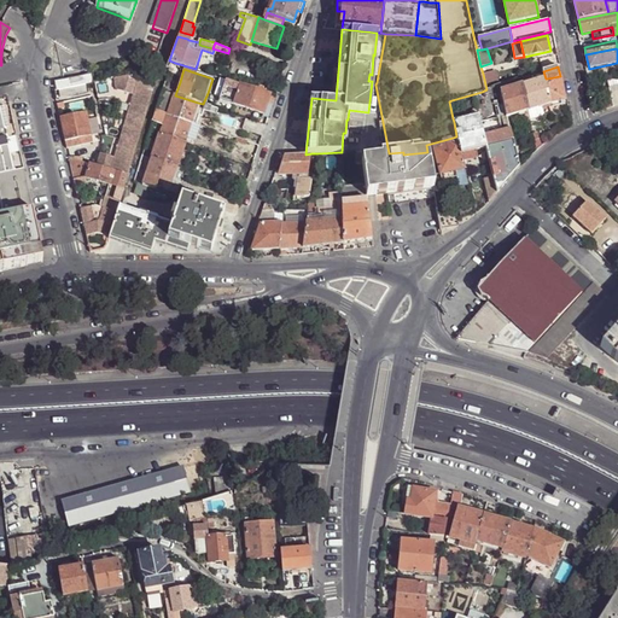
[(485,85),(487,89),(488,89),(499,86),(496,71),(483,74),(485,85)]
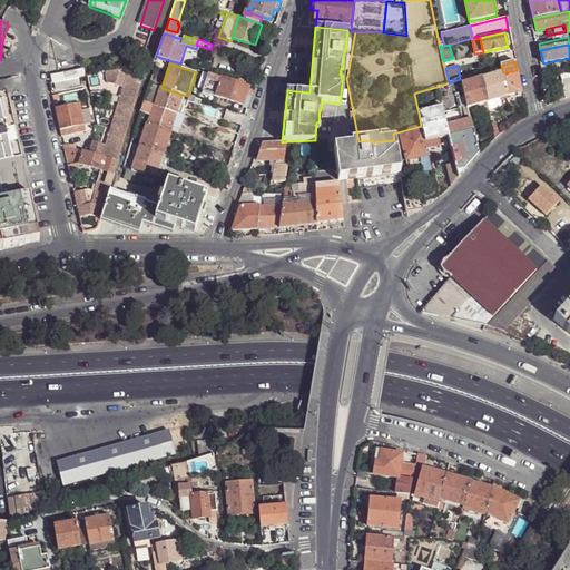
[(52,77),(56,89),(79,85),(78,78),(86,76),(85,69),(52,77)]
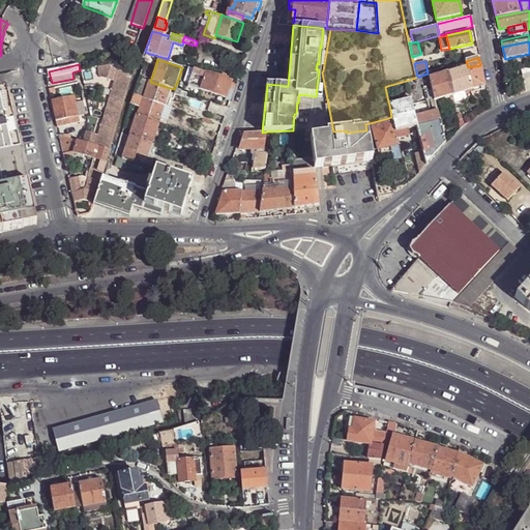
[(99,148),(109,151),(129,84),(133,75),(127,70),(116,64),(97,67),(99,76),(118,81),(98,147),(99,148)]
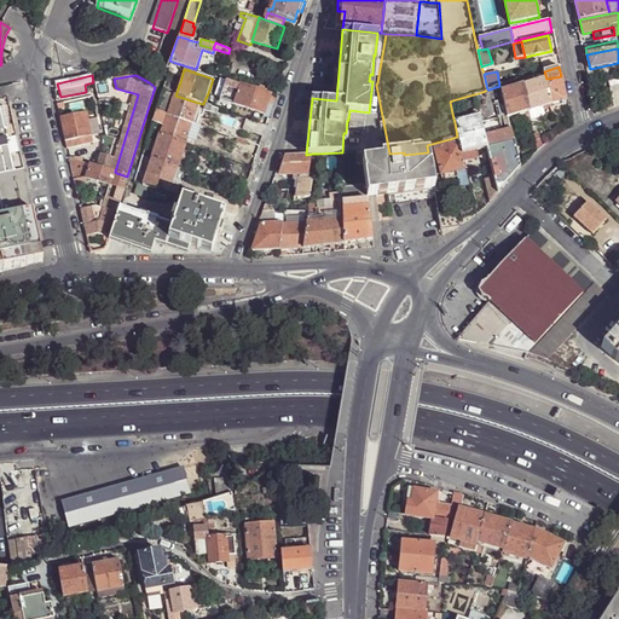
[(548,79),(553,104),(566,102),(561,76),(548,79)]
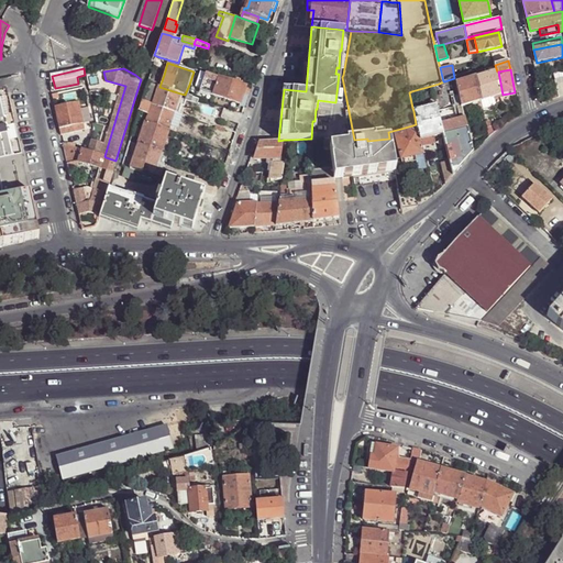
[(497,72),(476,78),(481,101),(503,95),(498,72),(497,72)]
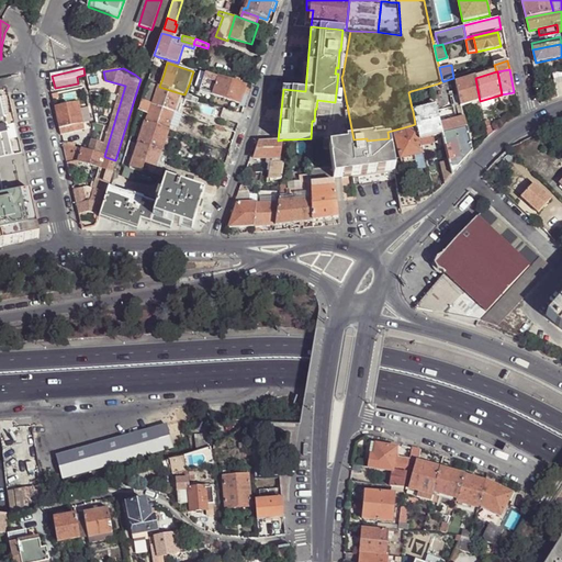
[(213,93),(218,77),(205,72),(200,90),(209,93),(209,92),(213,93)]
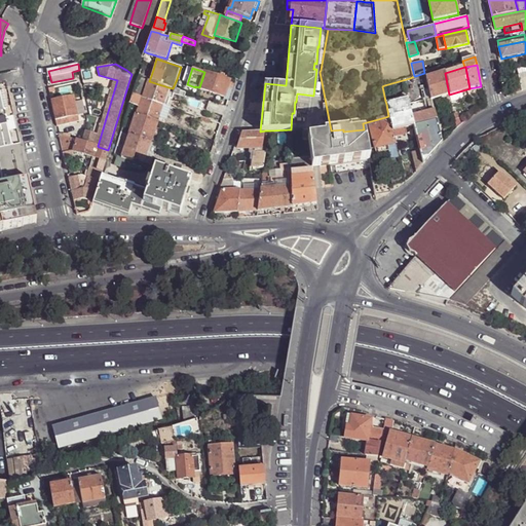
[(225,97),(230,80),(229,80),(219,77),(204,72),(199,87),(199,88),(200,89),(224,97),(225,97)]
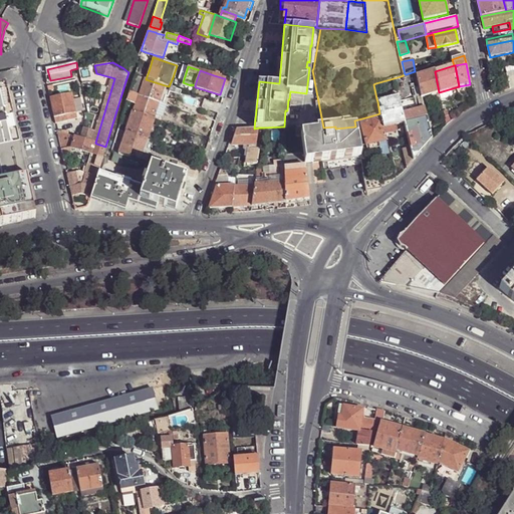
[(401,76),(394,78),(397,91),(399,96),(402,113),(404,123),(410,148),(413,161),(433,140),(427,117),(425,107),(423,97),(418,76),(417,70),(415,71),(406,74),(405,74),(401,76)]
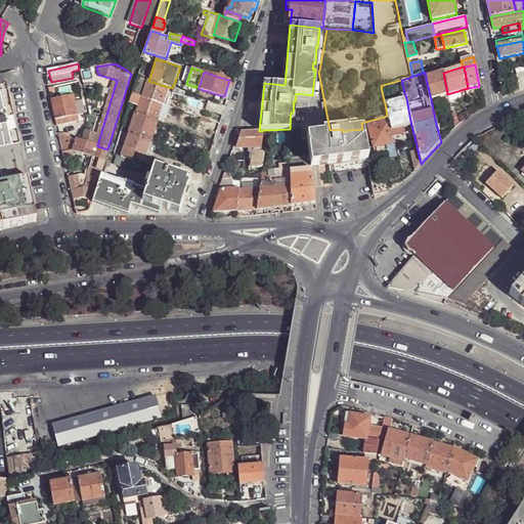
[(430,77),(426,78),(431,99),(434,98),(435,105),(445,101),(449,100),(447,94),(443,73),(430,77)]
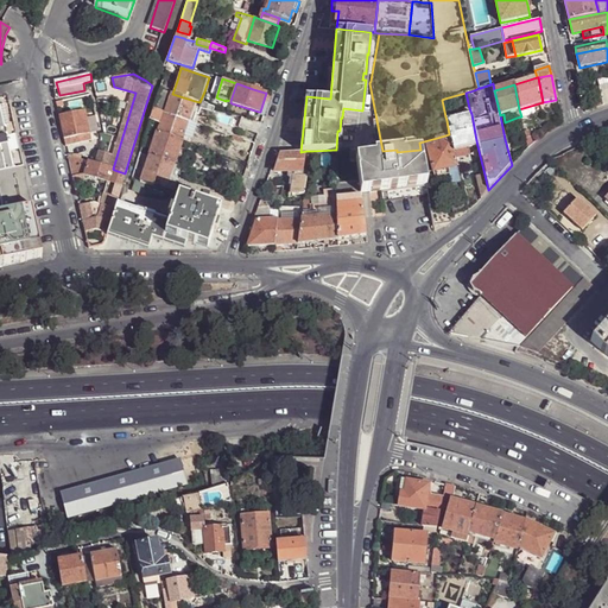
[(259,113),(265,115),(267,105),(271,95),(266,93),(260,112),(259,112),(259,113)]
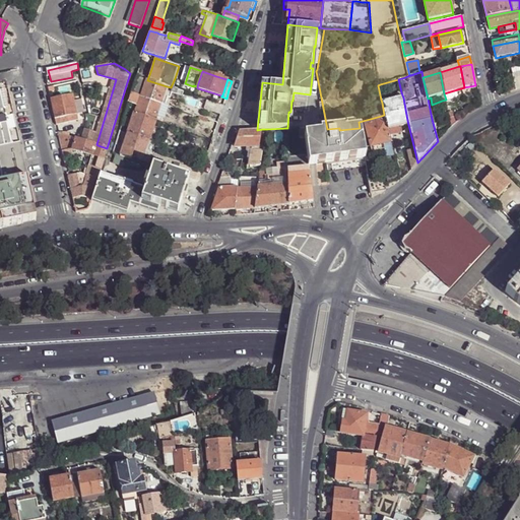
[(146,80),(141,96),(160,103),(163,96),(167,86),(147,80),(146,80)]
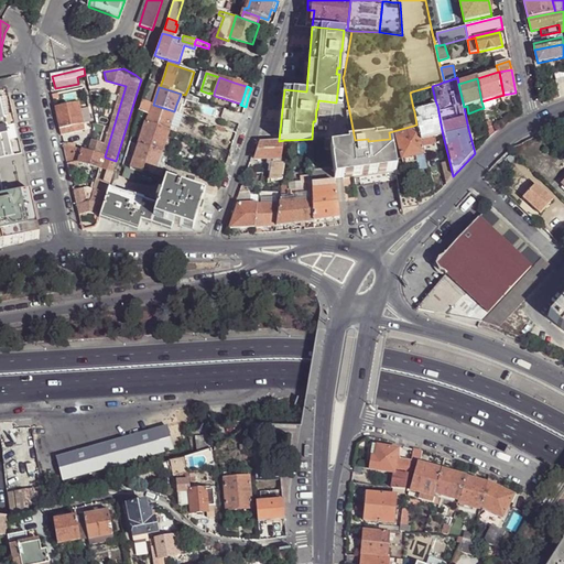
[(147,88),(142,101),(148,102),(152,89),(147,88)]
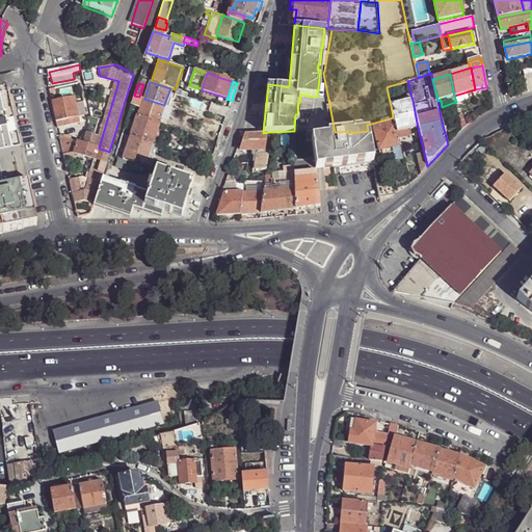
[(510,91),(512,98),(528,91),(527,85),(510,91)]
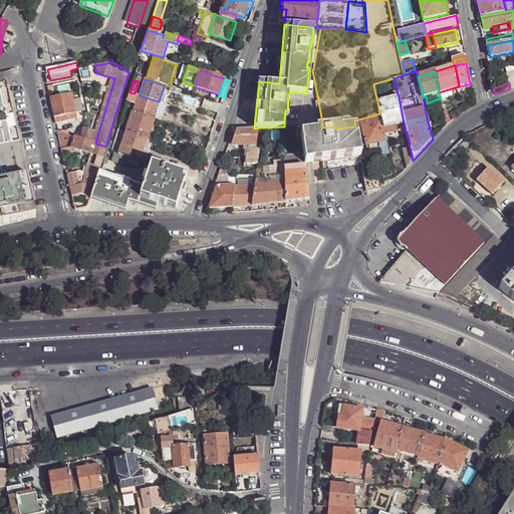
[(0,84),(0,149),(19,145),(6,83),(0,84)]
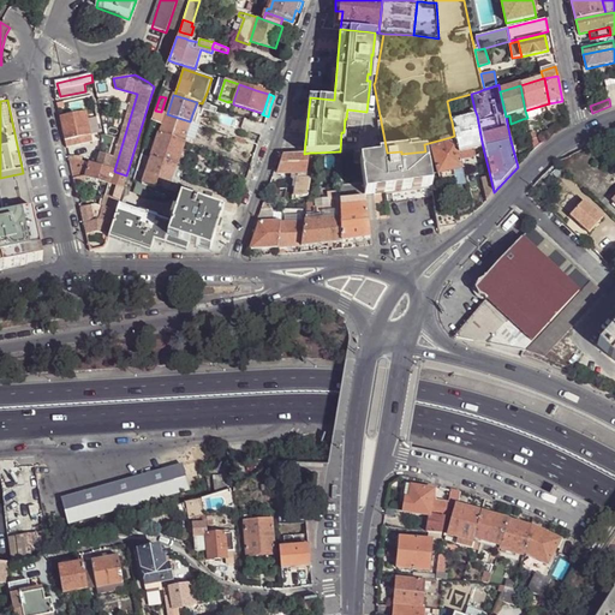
[(197,102),(192,114),(198,117),(201,117),(203,109),(204,105),(202,103),(197,102)]
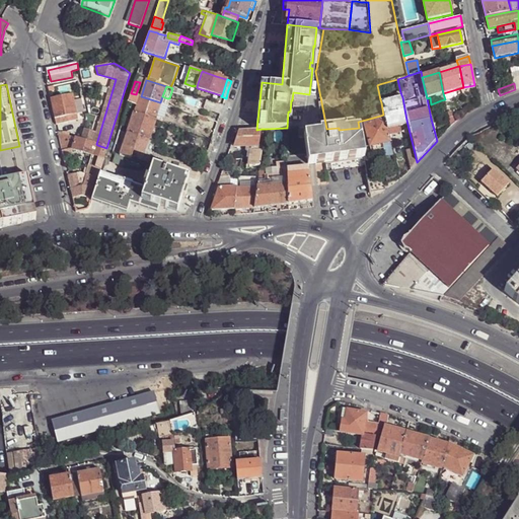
[(53,105),(56,119),(66,117),(78,114),(74,93),(70,94),(64,95),(52,98),(53,105)]
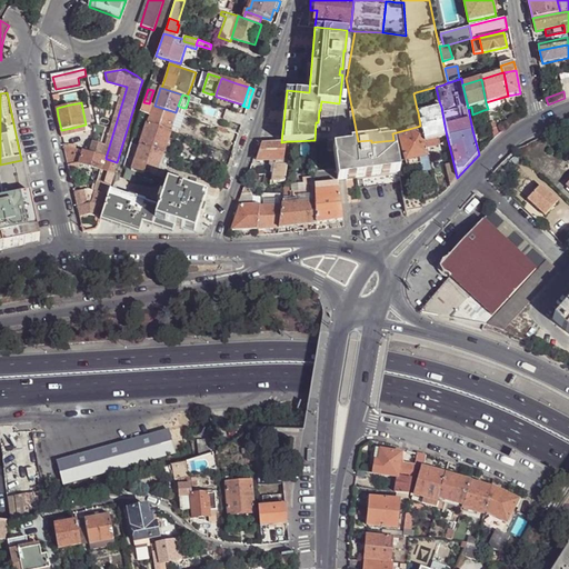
[(143,102),(141,112),(151,116),(149,125),(170,131),(171,127),(181,129),(187,116),(180,113),(176,112),(155,106),(149,103),(143,102)]
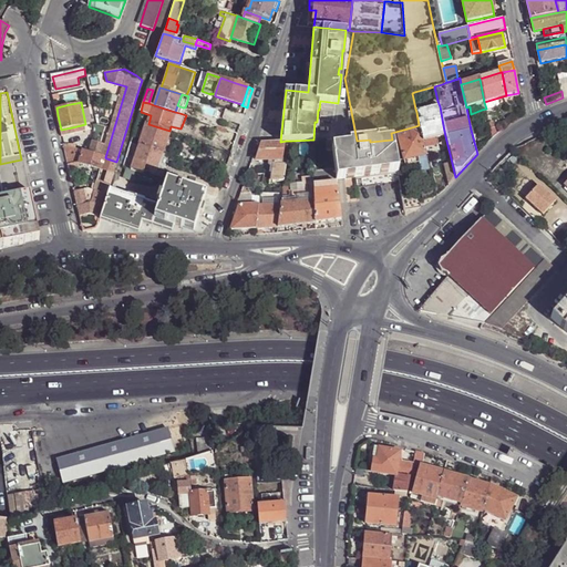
[(416,112),(419,125),(423,142),(436,138),(445,136),(443,125),(440,106),(434,107),(420,111),(416,112)]
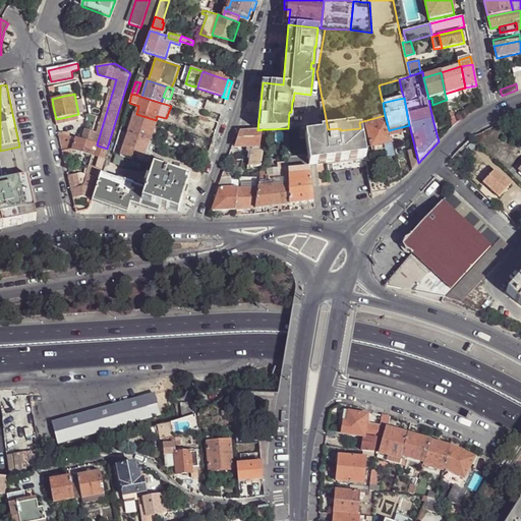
[(221,105),(208,100),(205,109),(219,113),(221,105)]
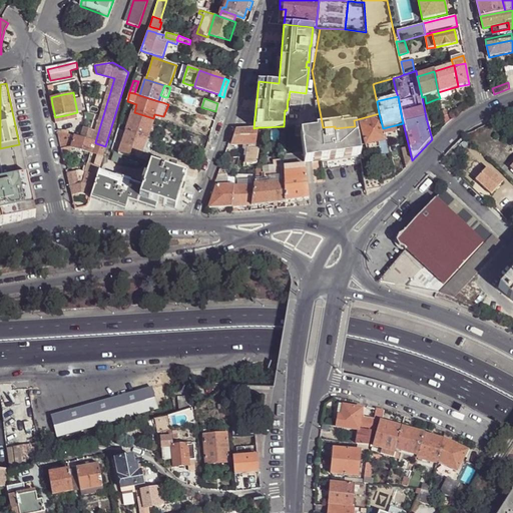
[(437,111),(441,129),(446,125),(444,117),(442,112),(442,110),(437,111)]
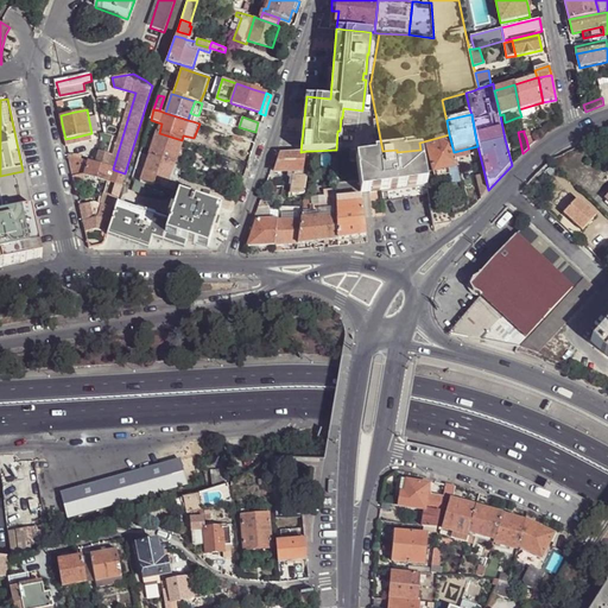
[(157,132),(150,156),(175,164),(178,154),(179,151),(183,141),(182,140),(159,133),(157,132)]
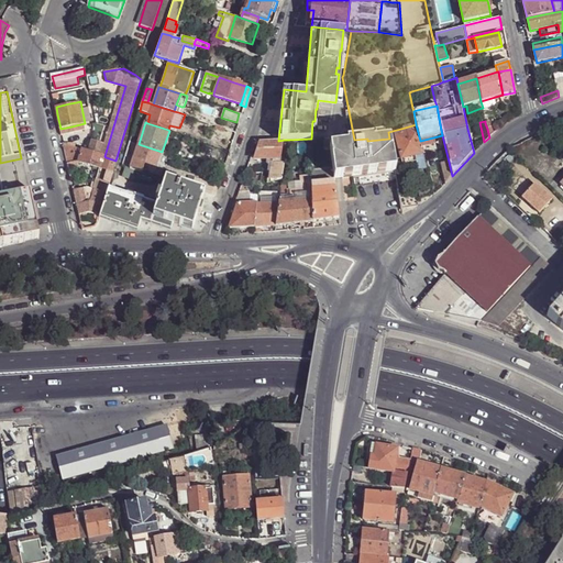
[(72,127),(73,134),(87,131),(85,123),(72,127)]
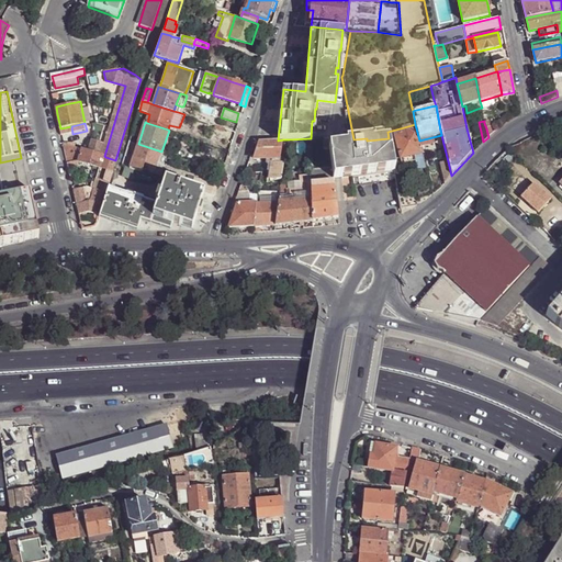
[(413,130),(405,132),(395,135),(401,159),(409,157),(415,156),(423,154),(422,146),(419,141),(415,124),(412,125),(413,130)]
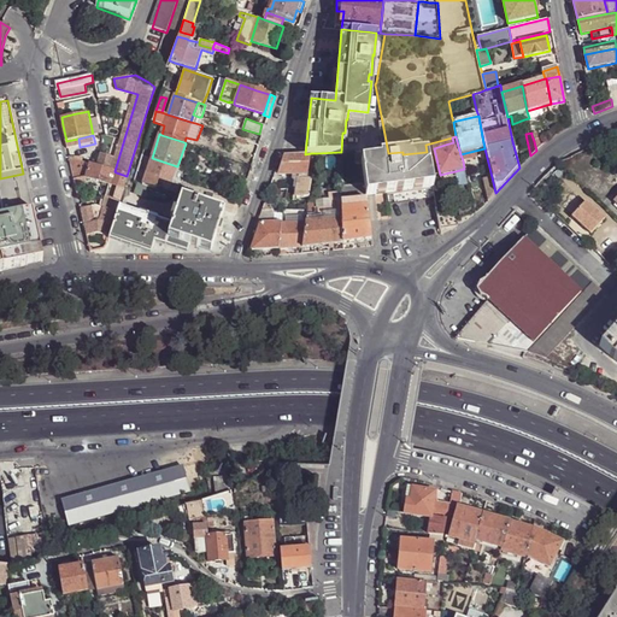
[(66,141),(69,150),(80,147),(78,139),(66,141)]
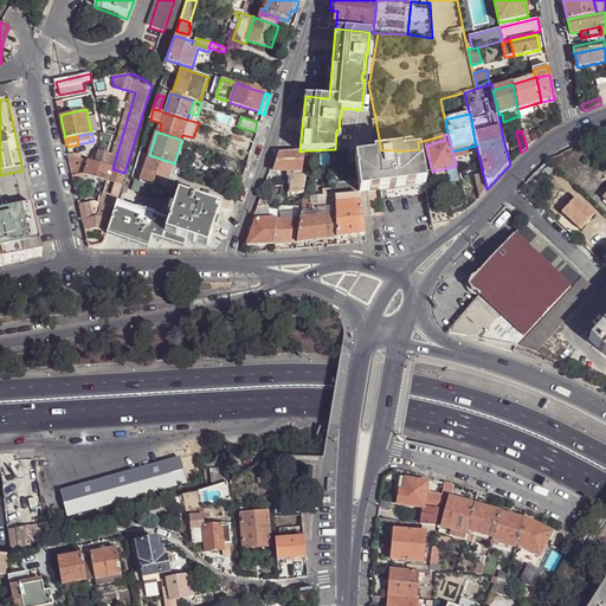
[(466,148),(452,152),(455,158),(468,154),(466,148)]
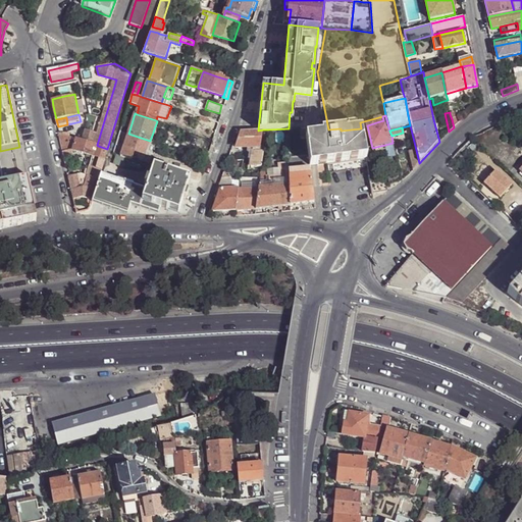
[(341,128),(328,129),(328,133),(306,136),(309,156),(310,165),(367,158),(361,128),(341,131),(341,128)]
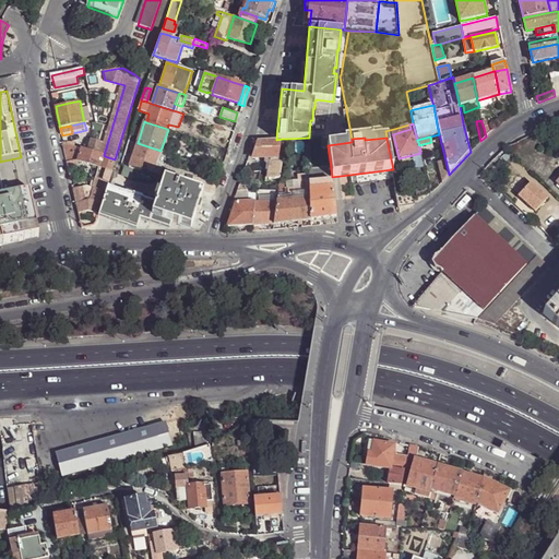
[(91,139),(86,151),(99,154),(103,143),(91,139)]
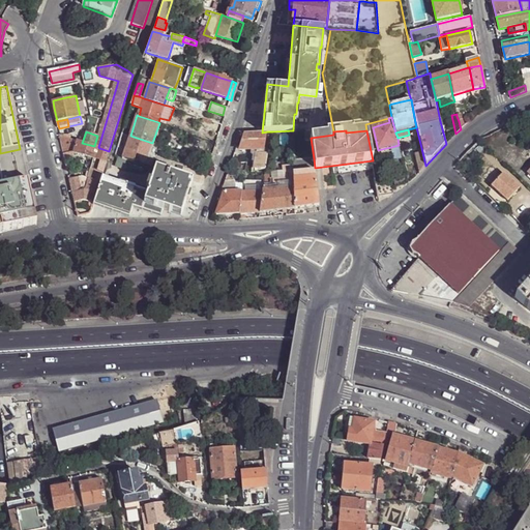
[(256,163),(266,163),(268,149),(270,135),(266,135),(267,131),(262,133),(249,133),(244,133),(239,147),(239,150),(253,149),(258,149),(256,163)]
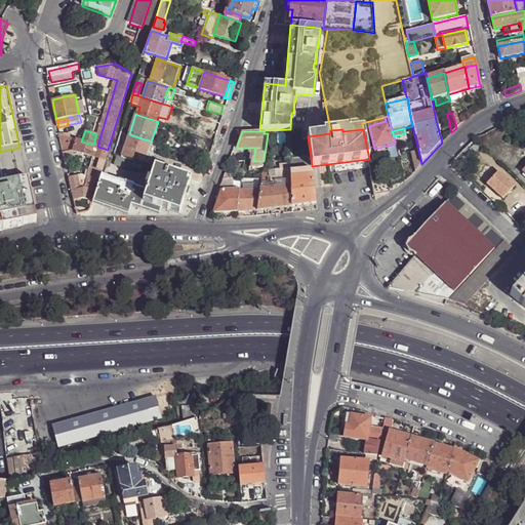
[(105,160),(108,152),(108,150),(98,147),(97,146),(93,145),(81,142),(70,137),(70,133),(59,133),(64,154),(74,152),(93,157),(105,160)]
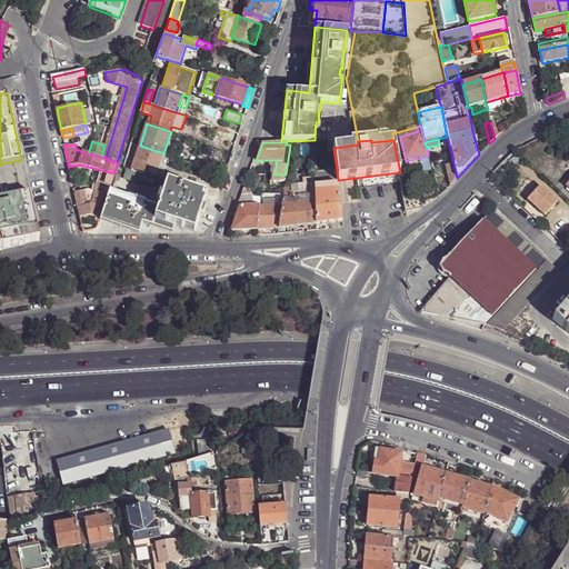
[(163,153),(140,146),(132,170),(137,172),(156,178),(163,153)]
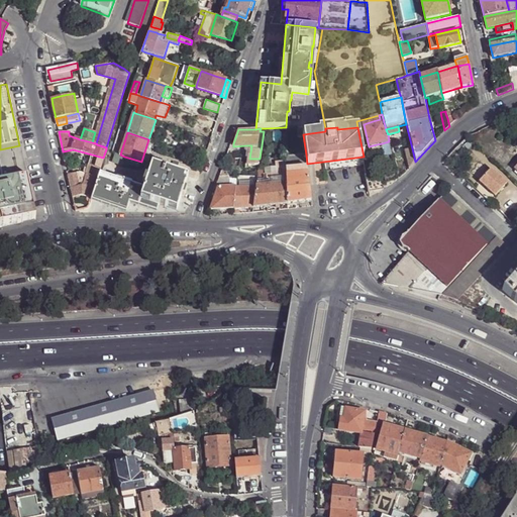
[(0,227),(37,219),(19,145),(0,149),(0,154),(7,185),(0,186),(0,227)]
